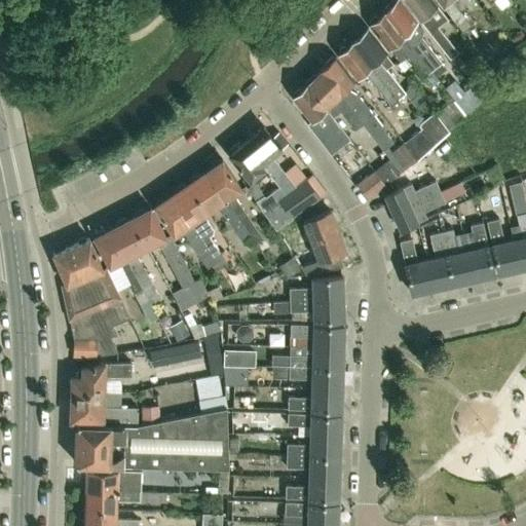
[(390,6),(383,11),(430,72),(442,64),(421,38),(423,30),(418,23),(399,0),(392,0),(388,3),(390,6)]
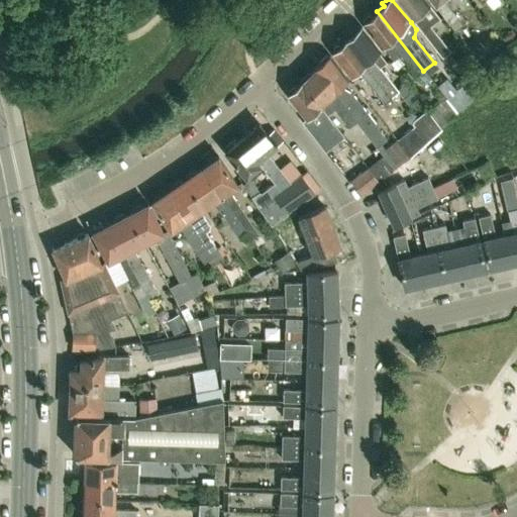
[(439,19),(429,6),(430,6),(425,0),(397,0),(441,59),(441,58),(450,69),(457,64),(449,53),(450,52),(430,26),(439,19)]
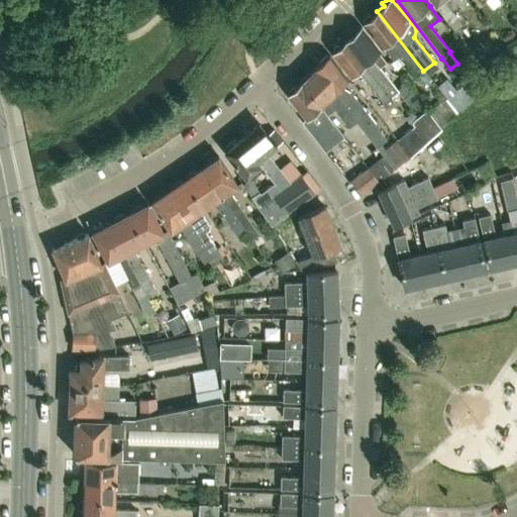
[(429,0),(434,6),(460,39),(470,33),(443,0),(429,0)]
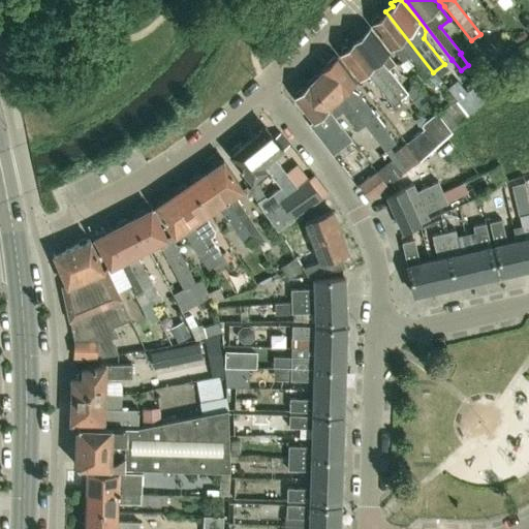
[(512,1),(510,0),(490,0),(493,3),(497,1),(503,8),(512,1)]
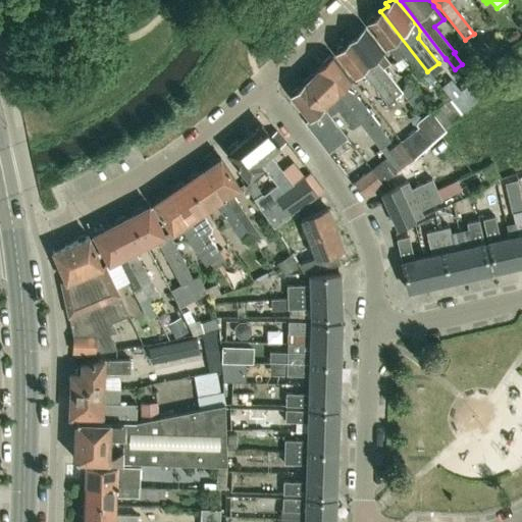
[(427,71),(380,11),(374,16),(373,15),(366,21),(368,23),(365,25),(385,50),(387,49),(398,61),(404,56),(419,77),(427,71)]
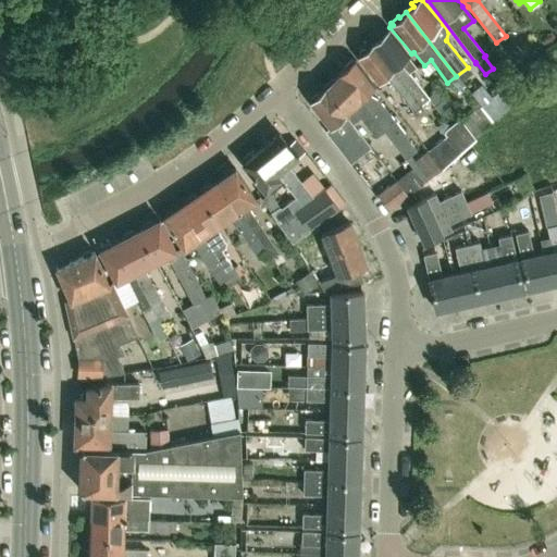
[(379,38),(372,44),(398,76),(421,106),(429,99),(408,73),(416,67),(408,58),(409,57),(388,29),(386,27),(378,35),(379,38)]
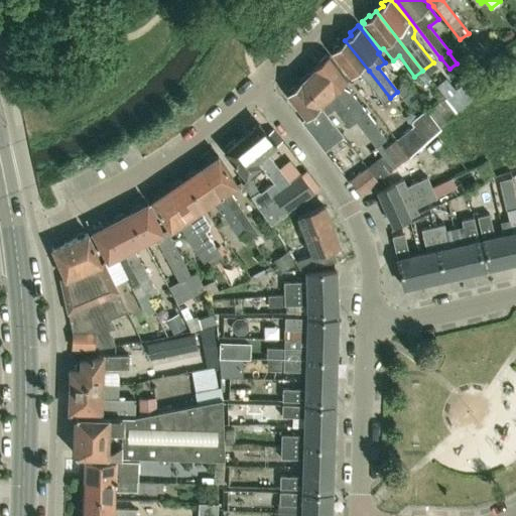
[(387,109),(394,104),(395,103),(394,103),(390,98),(369,71),(345,40),(339,45),(337,45),(332,49),(333,52),(332,53),(351,78),(358,72),(387,109)]
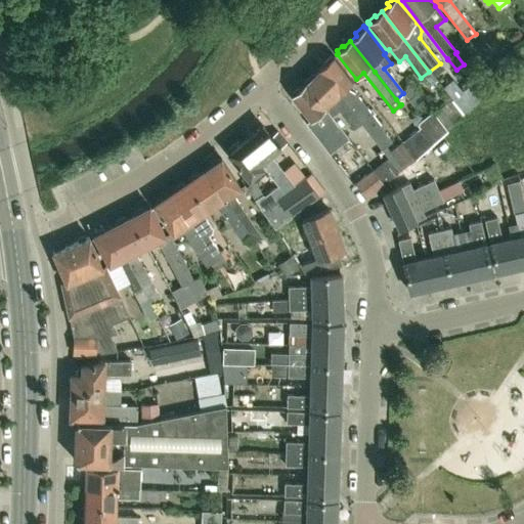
[(325,64),(319,71),(361,124),(381,150),(392,142),(382,129),(383,128),(356,95),(346,89),(346,88),(353,82),(334,56),(333,57),(332,55),(323,62),(325,64)]
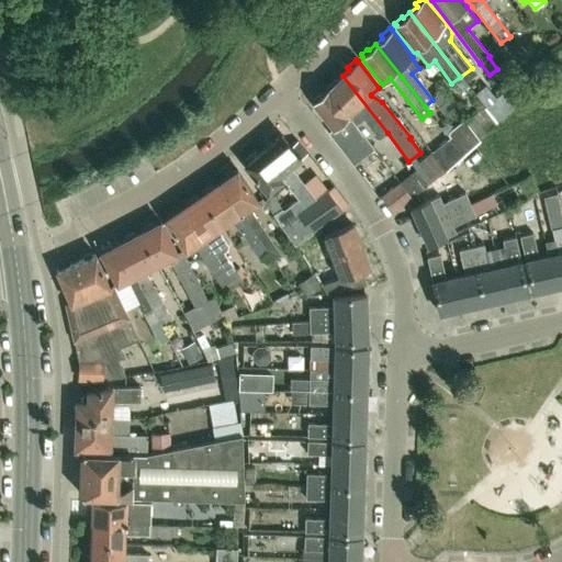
[(328,89),(327,90),(355,125),(363,119),(379,139),(388,133),(343,76),(336,81),(335,79),(326,87),(328,89)]
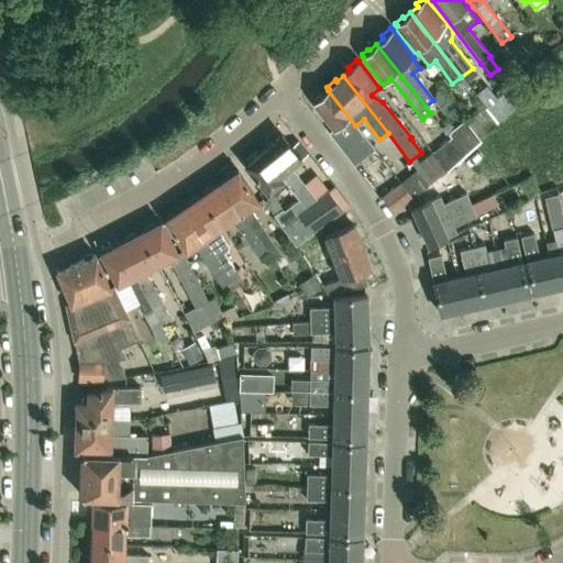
[(355,125),(328,90),(322,96),(318,96),(313,99),(315,102),(313,103),(333,130),(341,123),(350,134),(349,135),(365,156),(373,150),(355,125)]
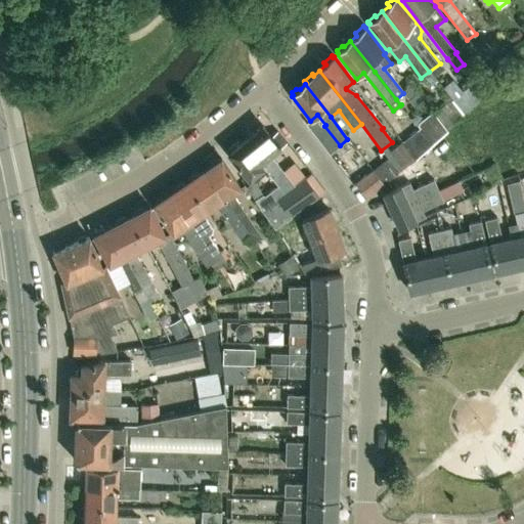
[(477,97),(478,97),(485,92),(478,84),(471,89),(477,97)]
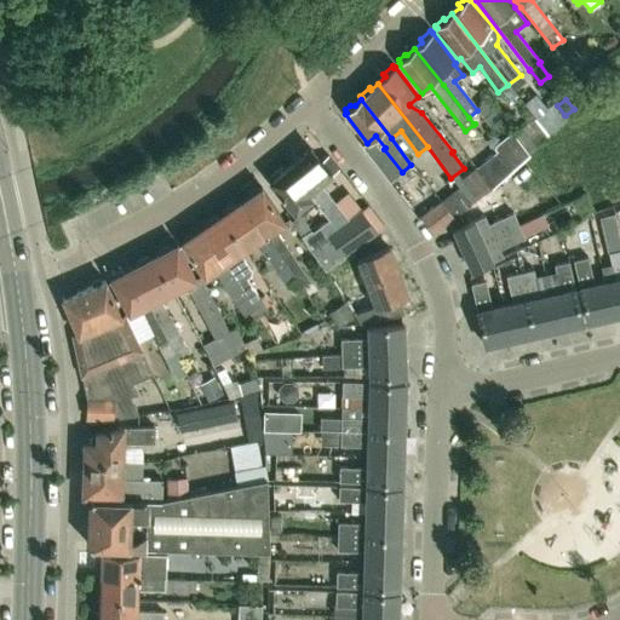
[(567,118),(564,115),(557,105),(555,103),(534,119),(547,136),(567,118)]
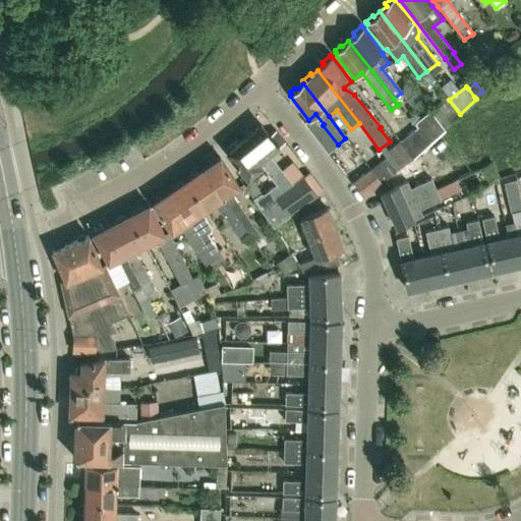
[(449,100),(432,114),(435,117),(435,118),(443,129),(444,129),(460,114),(449,100)]
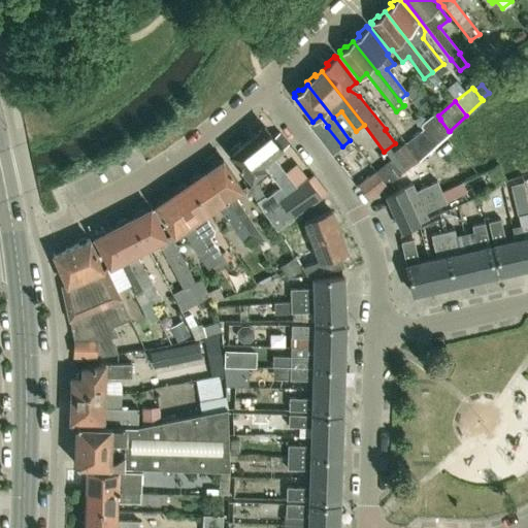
[(434,144),(449,132),(449,131),(440,120),(437,114),(422,128),(423,130),(434,144)]
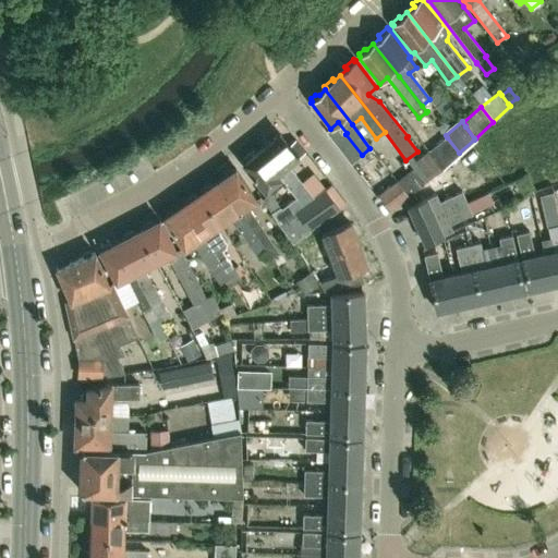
[(279,133),(258,150),(282,180),(295,197),(280,208),(279,207),(271,214),(280,226),(295,214),(294,211),(314,196),(290,167),(304,155),(298,148),(293,152),(279,133)]
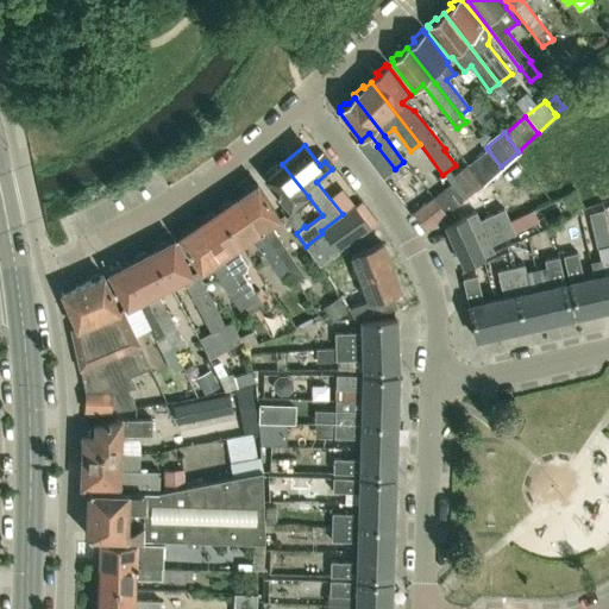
[(488,177),(501,168),(501,167),(488,150),(469,165),(482,183),(488,177)]
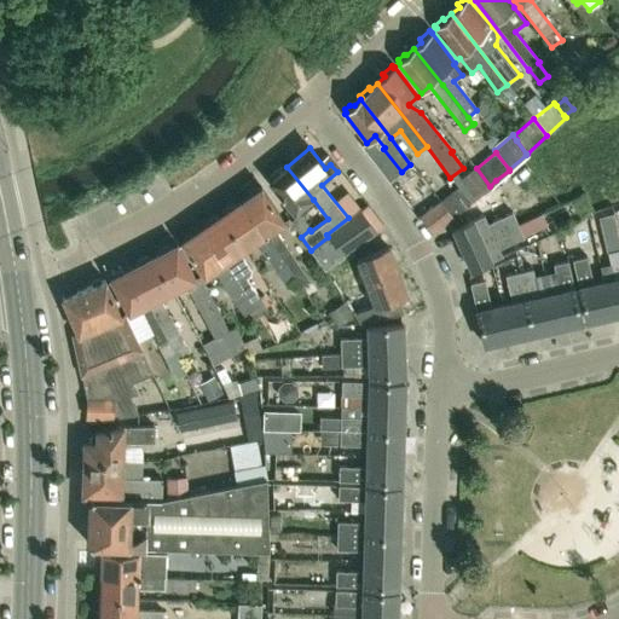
[(310,202),(313,200),(287,167),(283,169),(281,167),(270,175),(272,178),(268,180),(295,214),(300,210),(301,213),(312,204),(310,202)]
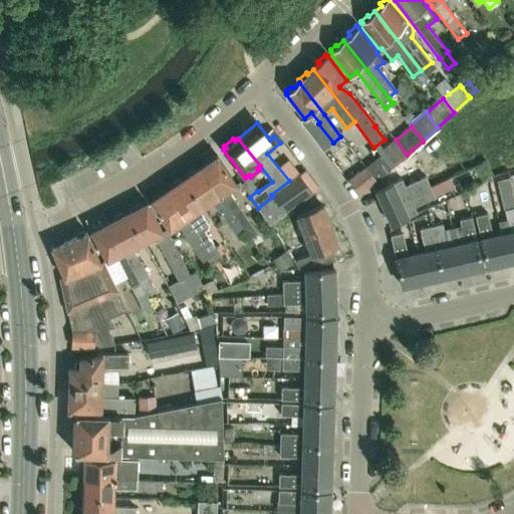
[(394,169),(409,157),(401,147),(386,159),(394,169)]
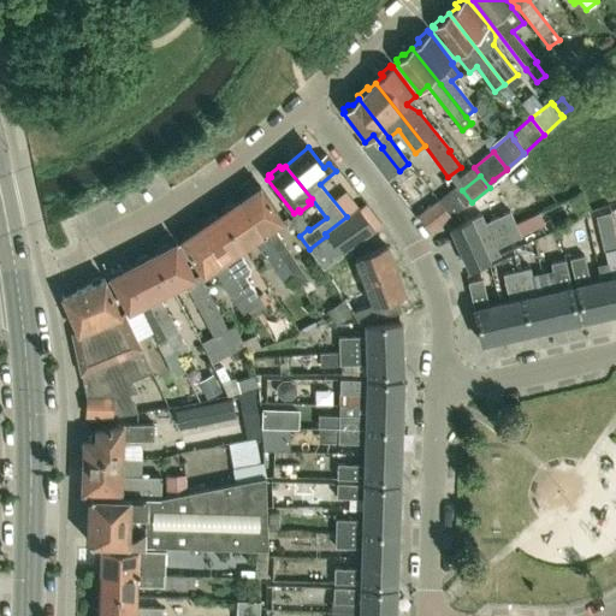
[(241,199),(300,286),(308,280),(274,229),(284,223),(260,185),(256,188),(255,185),(246,191),(248,194),(241,199)]
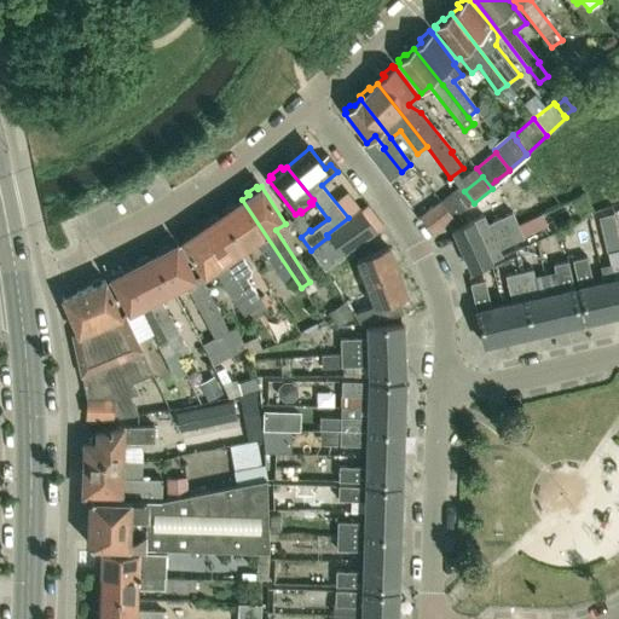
[(458,187),(441,201),(455,218),(472,204),(458,187)]
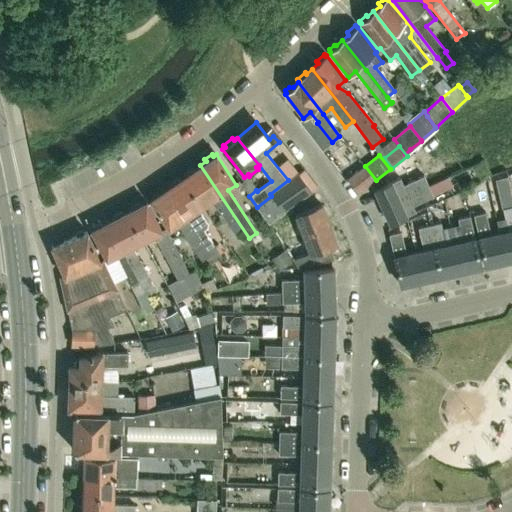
[(203,207),(212,201),(234,234),(242,229),(249,238),(200,165),(194,169),(193,167),(185,172),(186,174),(183,177),(203,207)]
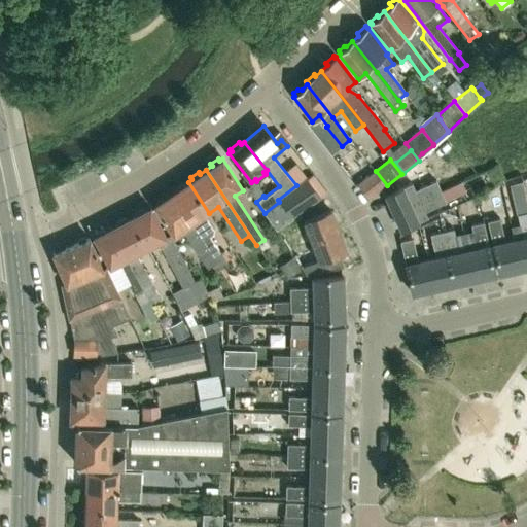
[(376,171),(357,183),(369,200),(387,185),(376,171)]
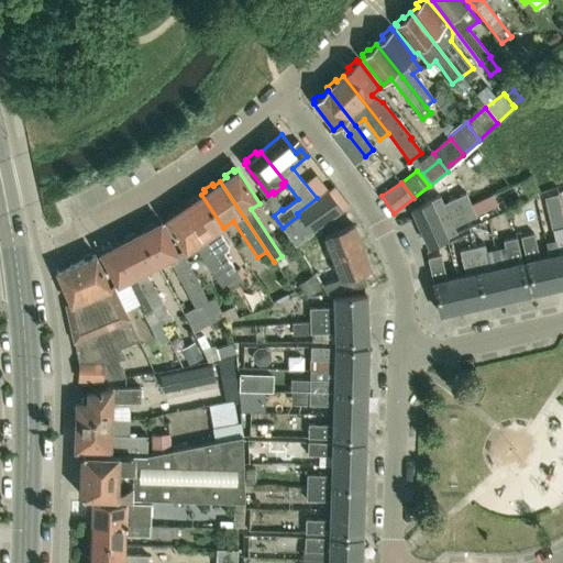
[(327,190),(317,198),(297,213),(298,216),(283,228),(294,243),(310,231),(312,233),(342,210),(327,190)]
